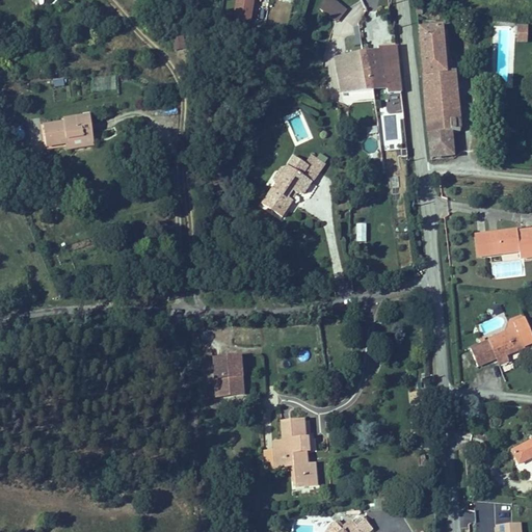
[(237,0),(234,16),(249,19),(253,0),(237,0)]
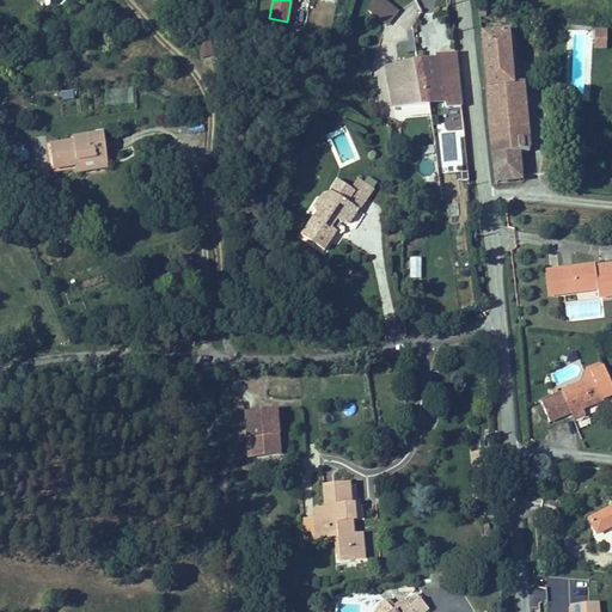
[(395,8),(384,0),(369,0),(367,5),(385,20),(395,8)]
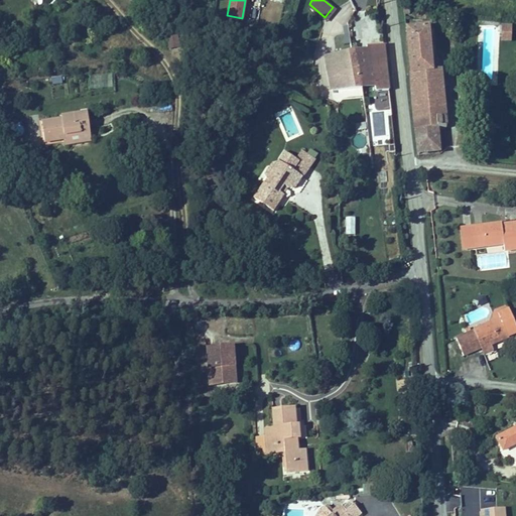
[(337,17),(345,24),(358,10),(347,0),(339,9),(342,12),(337,17)]
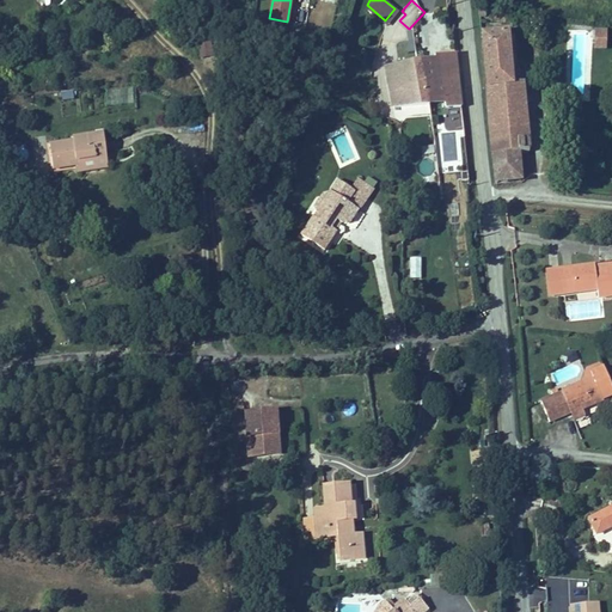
[(202,54),(202,46),(201,36),(200,31),(188,32),(190,55),(202,54)]
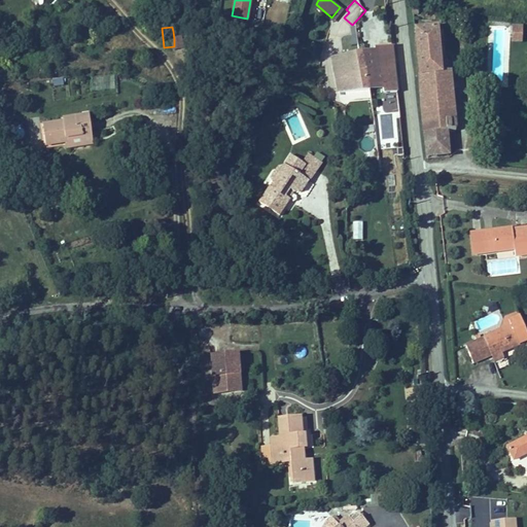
[(523,45),(523,28),(511,28),(511,45),(523,45)]
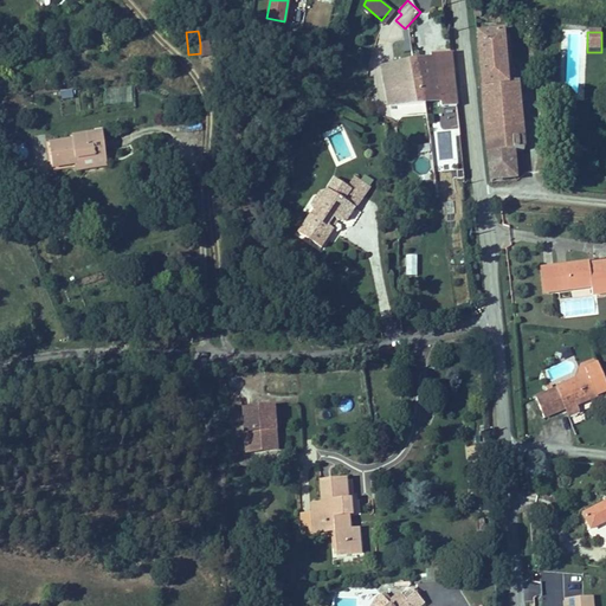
[(502,33),(477,33),(482,82),(482,84),(505,84),(502,33)]
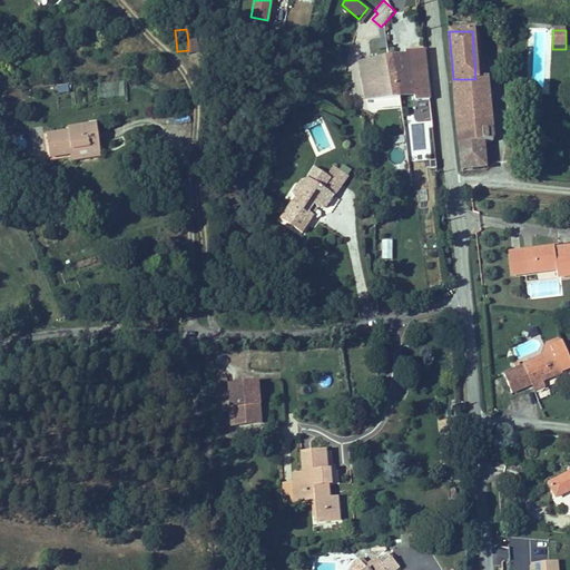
[(419,100),(429,99),(422,47),(391,52),(396,95),(418,91),(419,100)]
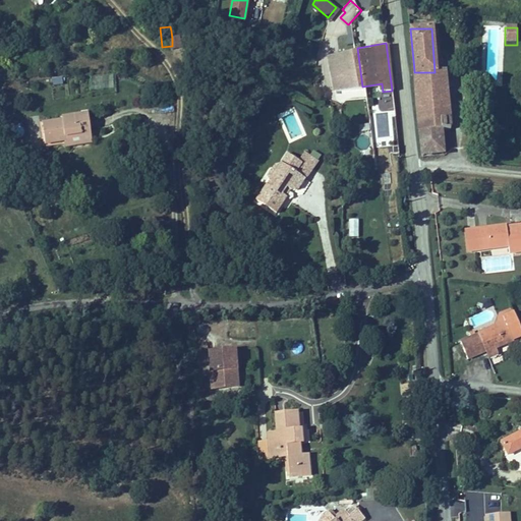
[(337,90),(362,87),(357,48),(354,48),(332,51),(337,90)]
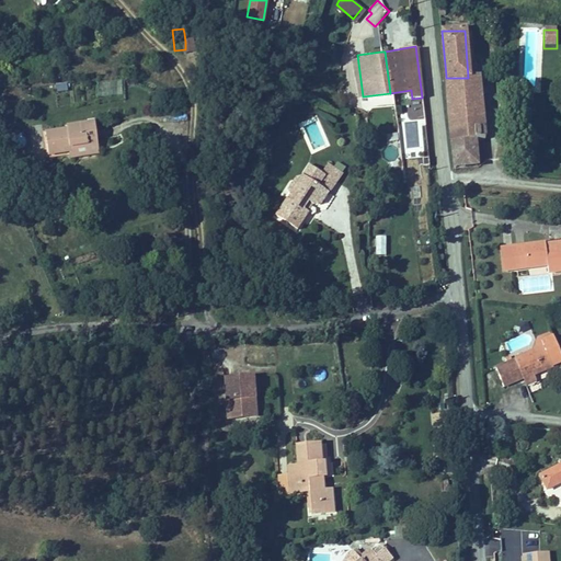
[(507,69),(522,70),(523,57),(507,57),(507,69)]
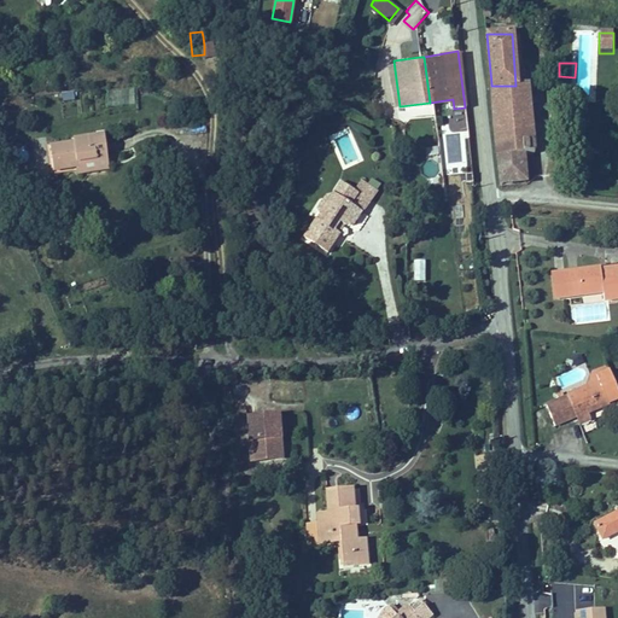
[(516,86),(491,86),(500,156),(512,156),(511,144),(532,144),(530,86),(516,86)]
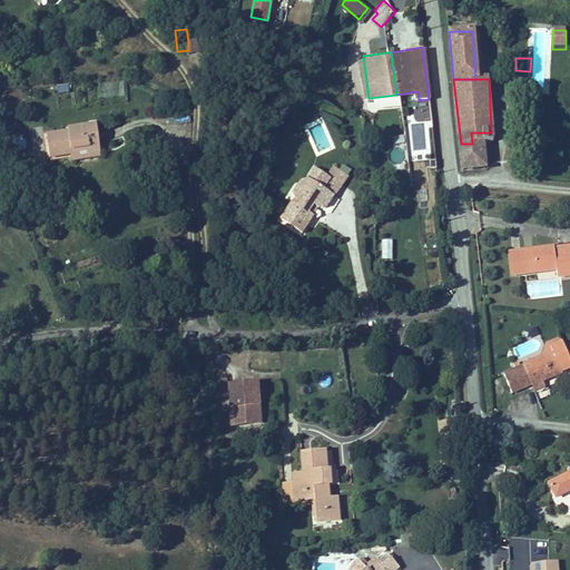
[(57,96),(69,95),(69,87),(57,88),(57,96)]
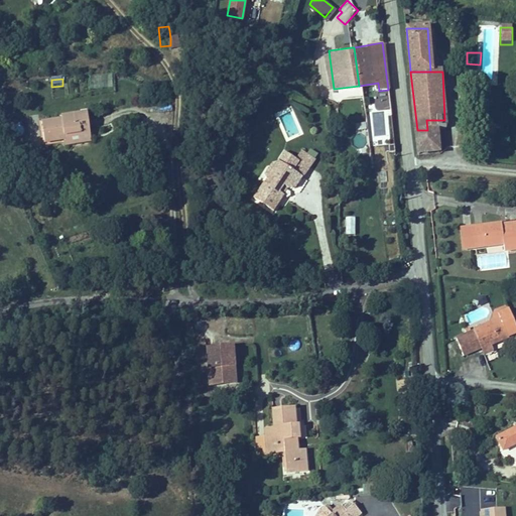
[(41,120),(44,141),(65,138),(65,133),(92,129),(88,109),(60,112),(61,117),(41,120)]
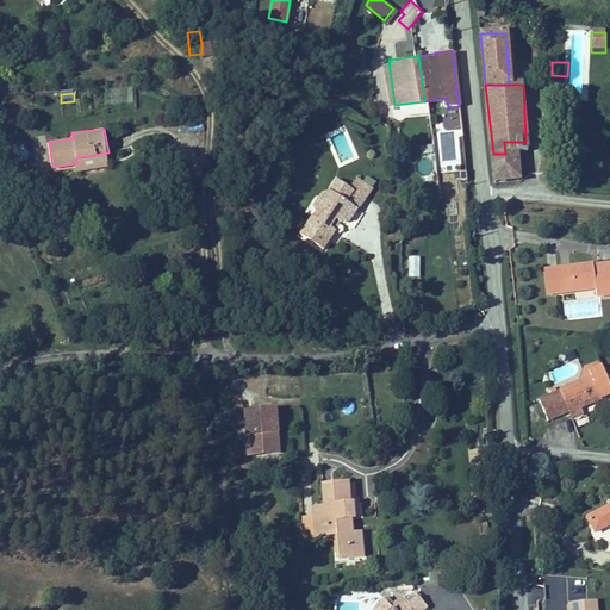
[(526,142),(504,142),(505,154),(518,154),(527,154),(526,142)]
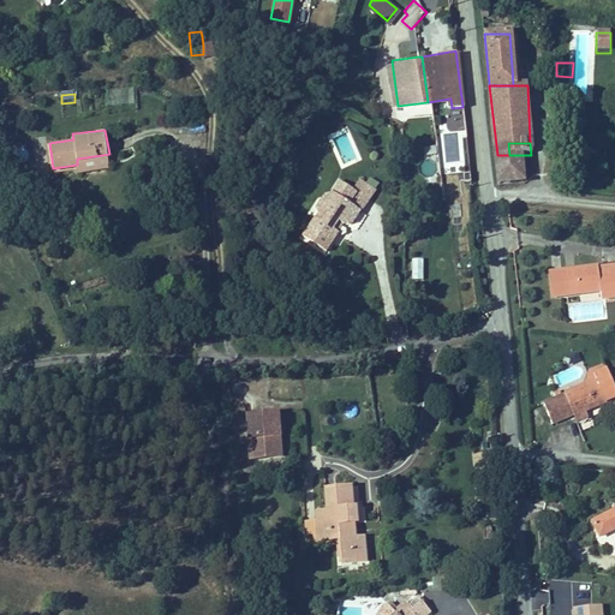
[(509,155),(497,155),(500,183),(524,180),(523,155),(509,155)]
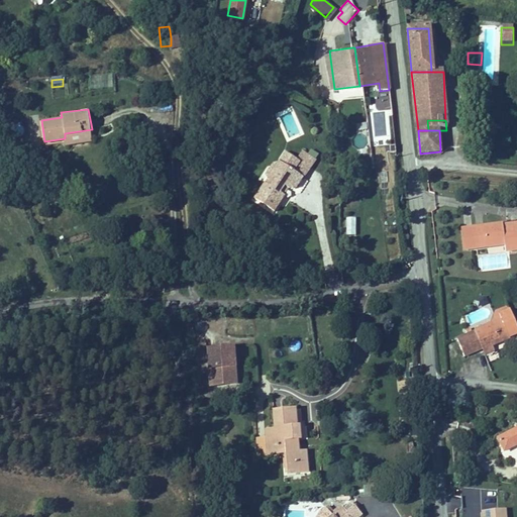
[(283,149),(278,160),(268,175),(274,178),(270,186),(264,182),(253,198),(275,210),(284,195),(278,191),(282,183),(289,187),(297,185),(302,176),(292,169),(298,158),(283,149)]
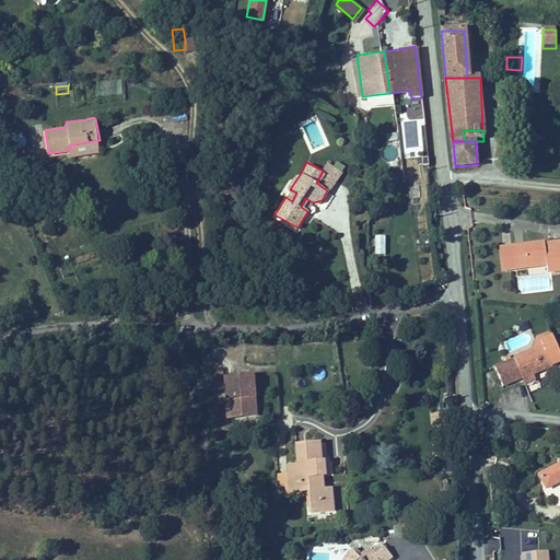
[(283,185),(290,189),(301,173),(292,172),(283,185)]
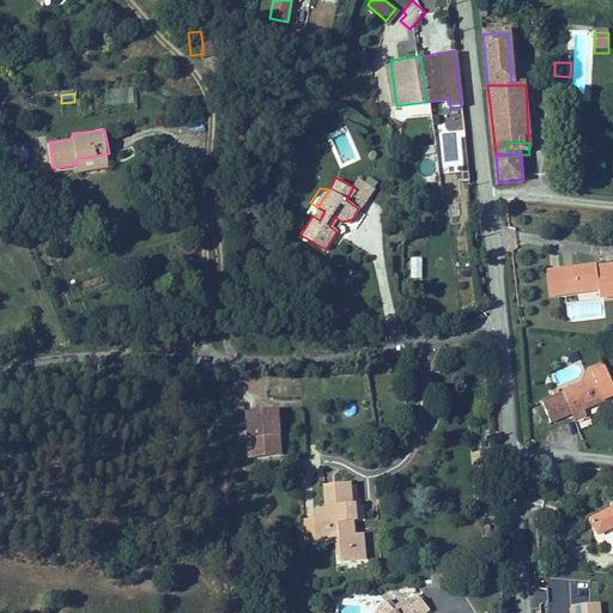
[(317,207),(313,216),(320,220),(325,211),(317,207)]
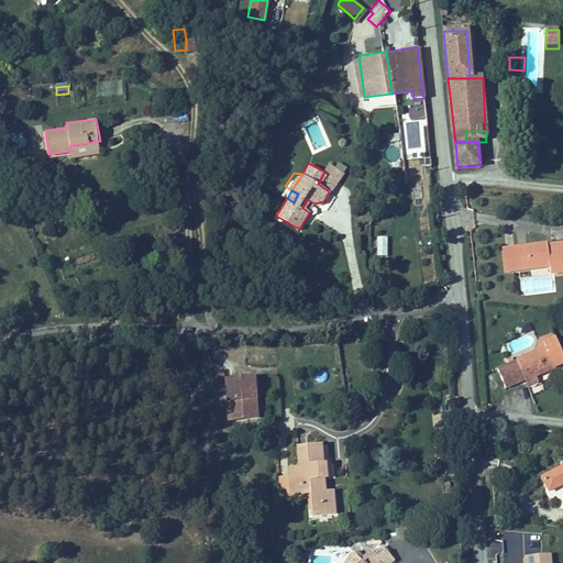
[(302,208),(309,212),(315,203),(307,199),(302,208)]
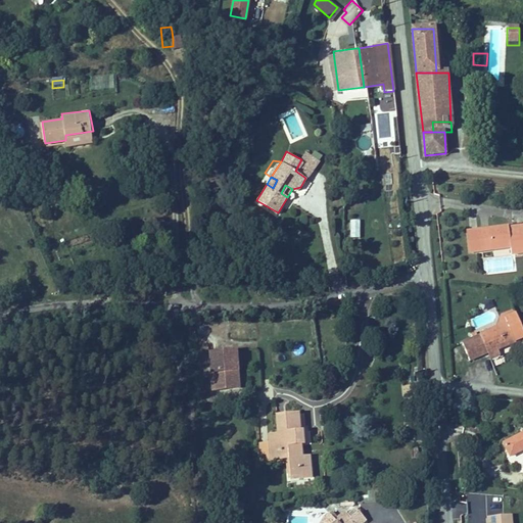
[(480,248),(488,247),(508,245),(509,253),(522,251),(522,230),(508,232),(507,223),(478,226),(480,248)]
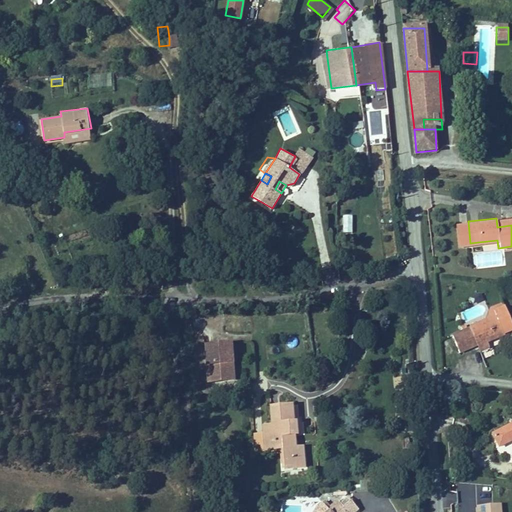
[(457,244),(470,243),(468,221),(454,223),(457,244)]
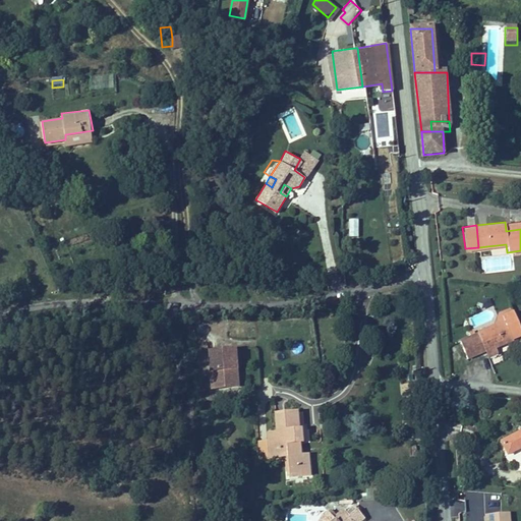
[(483,330),(475,333),(476,335),(483,352),(484,355),(511,343),(498,315),(490,319),(495,325),(483,330)]
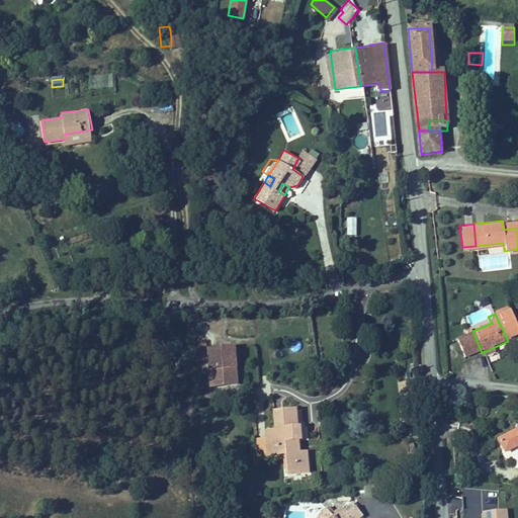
[(477,352),(469,336),(466,337),(463,331),(457,334),(460,340),(454,342),(461,358),(477,352)]
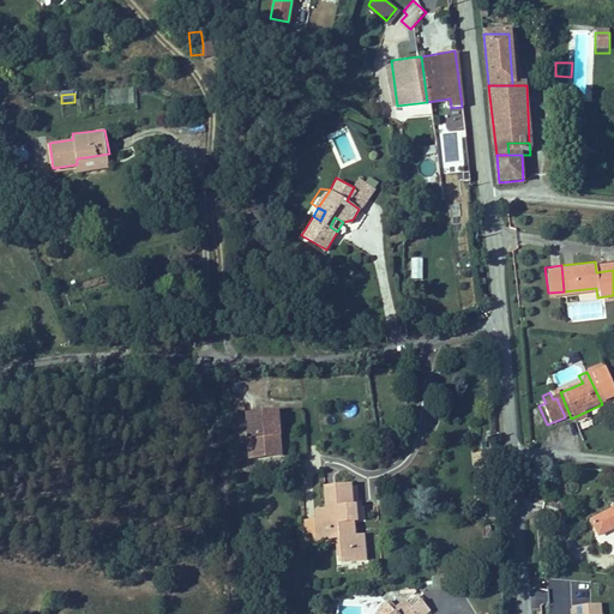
[(561,395),(557,398),(565,417),(570,415),(561,395)]
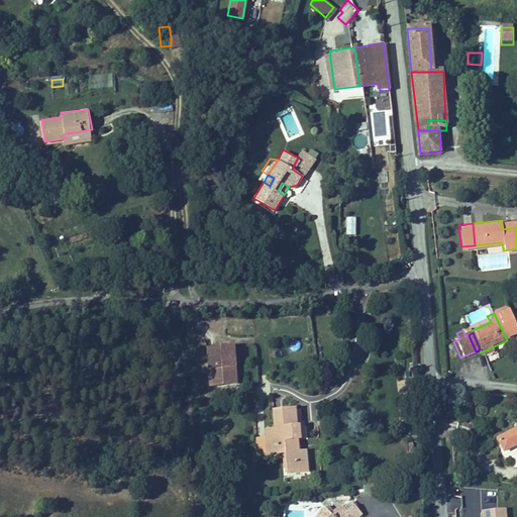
[(234,366),(236,366),(235,346),(210,349),(213,384),(231,383),(230,373),(235,372),(234,366)]
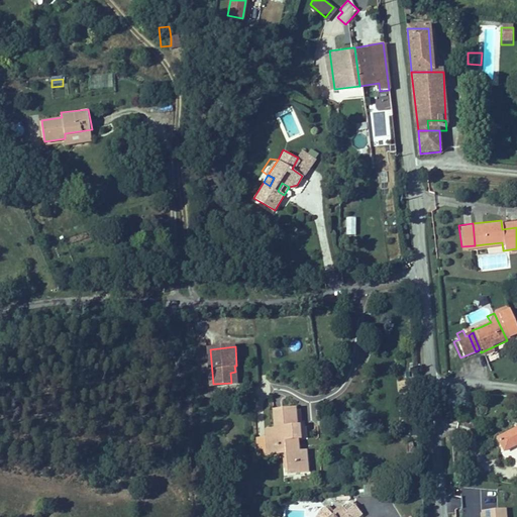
[(284,471),(306,470),(305,447),(303,405),(273,407),(274,422),(274,430),(263,430),(263,449),(283,449),(284,471)]
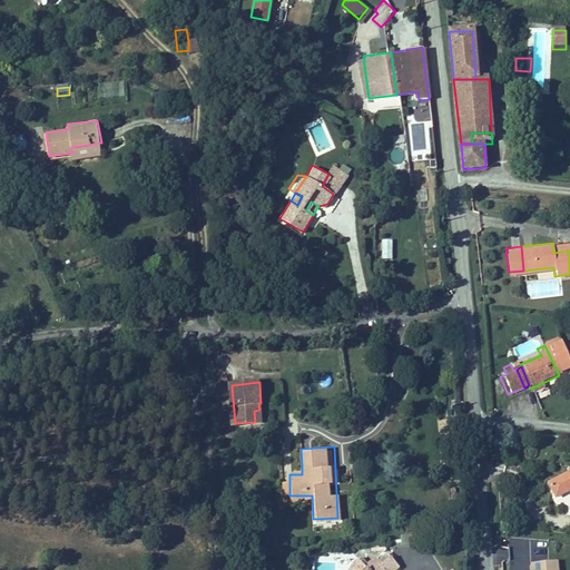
[(558,494),(569,487),(569,470),(550,481),(552,484),(558,494)]
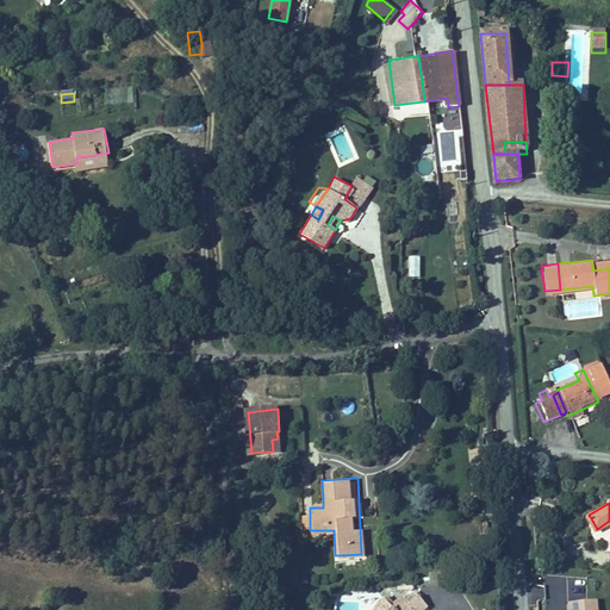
[(360,528),(361,554),(371,554),(369,527),(360,528)]
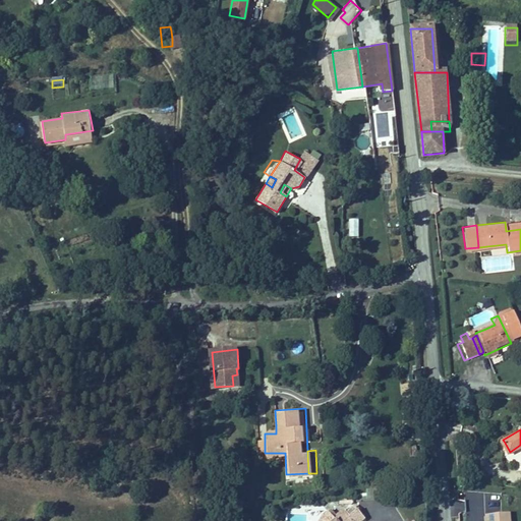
[(361,520),(366,518),(359,509),(352,515),(346,508),(337,517),(339,520),(337,520),(361,520)]
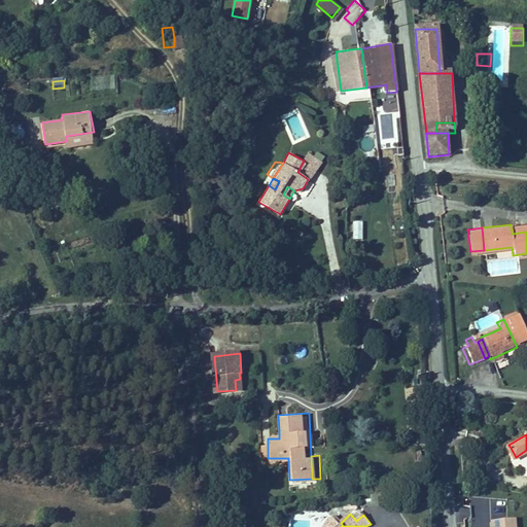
[(516,526),(515,515),(489,517),(489,526),(516,526)]
